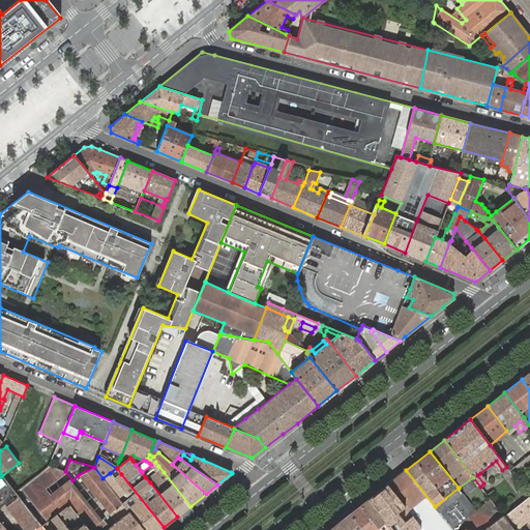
[(498,473),(502,470),(496,461),(492,464),(498,473)]
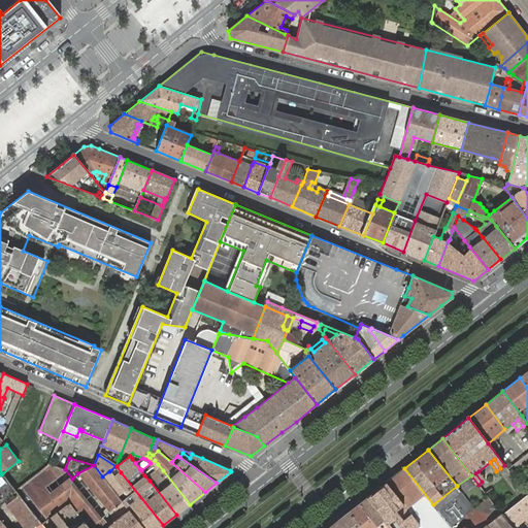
[(151,463),(141,470),(144,475),(158,464),(155,460),(151,463)]
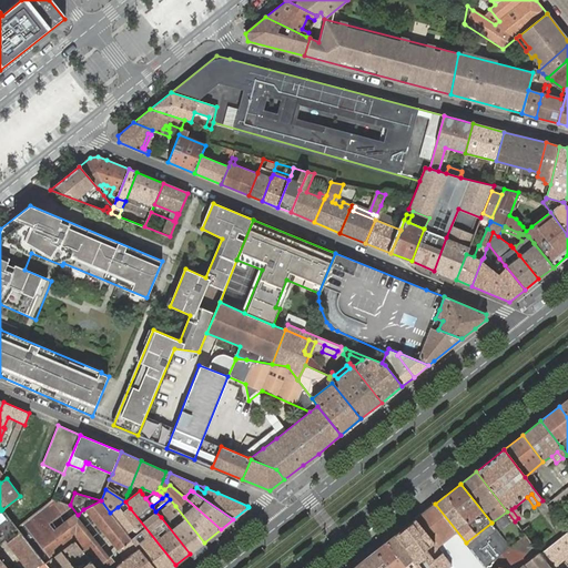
[(52,500),(17,527),(21,533),(46,563),(54,555),(61,550),(74,540),(97,567),(111,556),(111,555),(78,515),(70,505),(53,498),(52,500)]
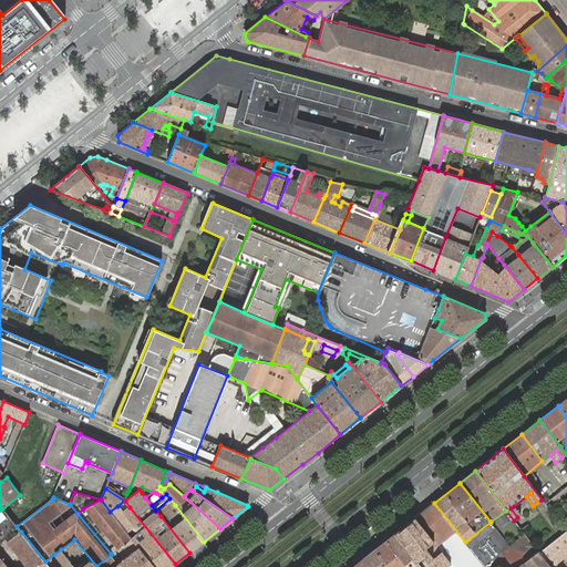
[(83,508),(117,549),(131,538),(131,537),(125,531),(110,512),(101,500),(83,508)]
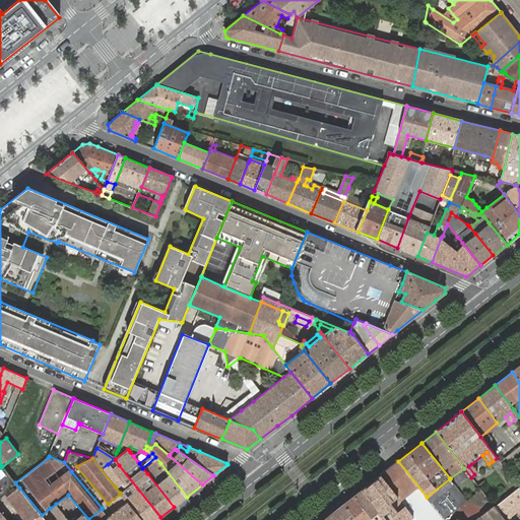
[(444,519),(427,497),(398,461),(380,475),(412,517),(414,519),(412,519),(444,519)]
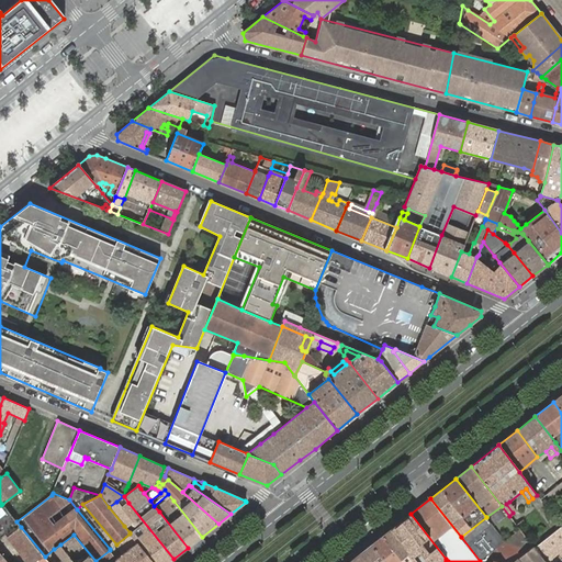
[(159,512),(188,548),(202,537),(173,501),(159,512)]
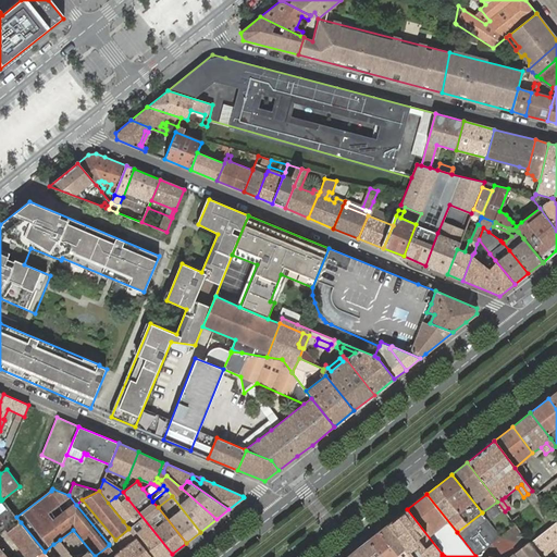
[(128,529),(151,556),(168,556),(172,554),(127,498),(121,504),(115,497),(108,503),(123,521),(131,516),(135,522),(128,528),(128,529)]
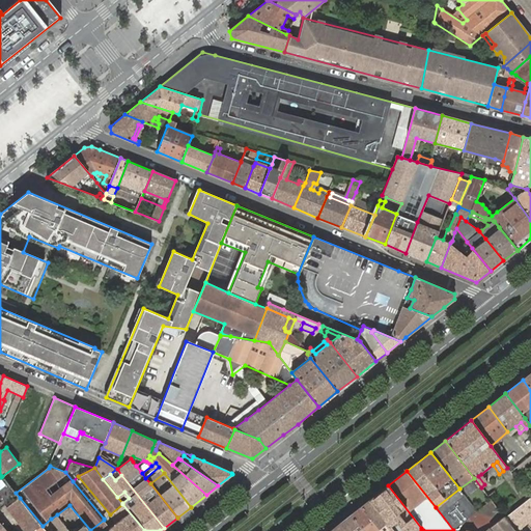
[(478,476),(484,484),(487,482),(481,474),(478,476)]
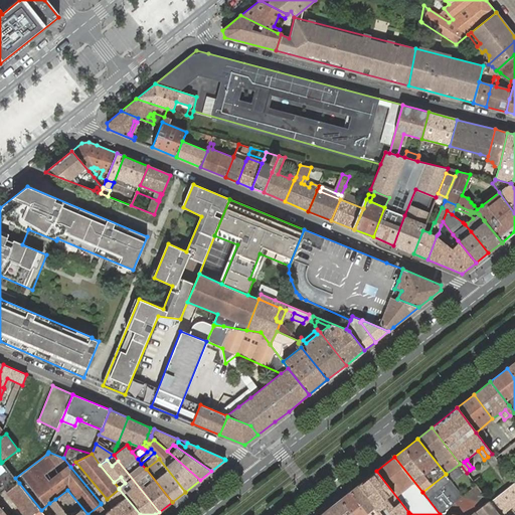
[(2,462),(1,463),(0,464),(0,483),(7,492),(19,483),(15,478),(2,462)]
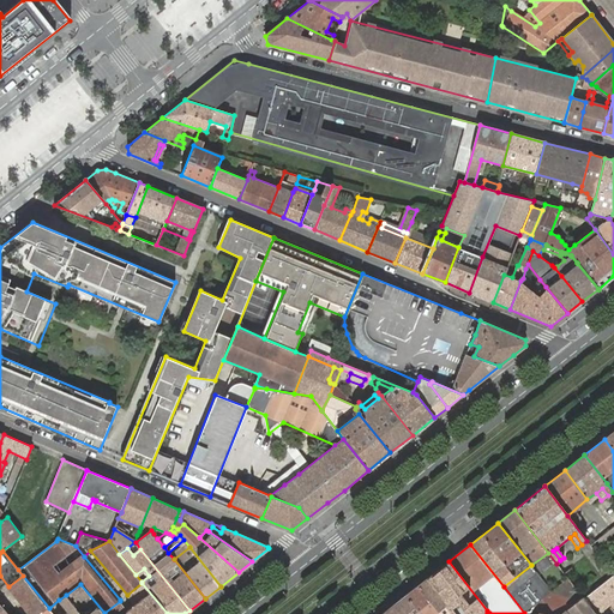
[(84,557),(120,600),(127,595),(90,551),(84,557)]
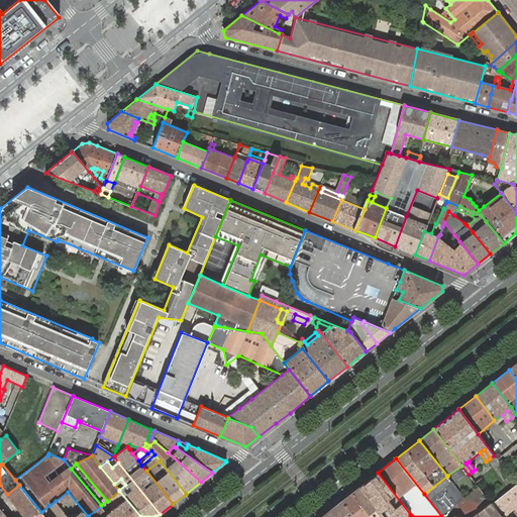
[(378,473),(359,487),(383,516),(406,516),(410,514),(378,473)]
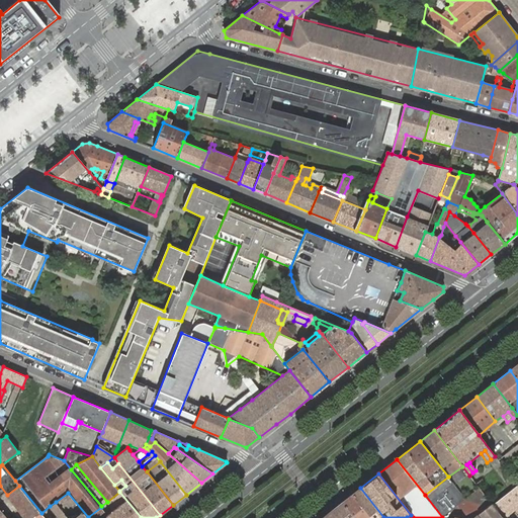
[(450,511),(465,500),(448,477),(425,495),(442,517),(450,511)]
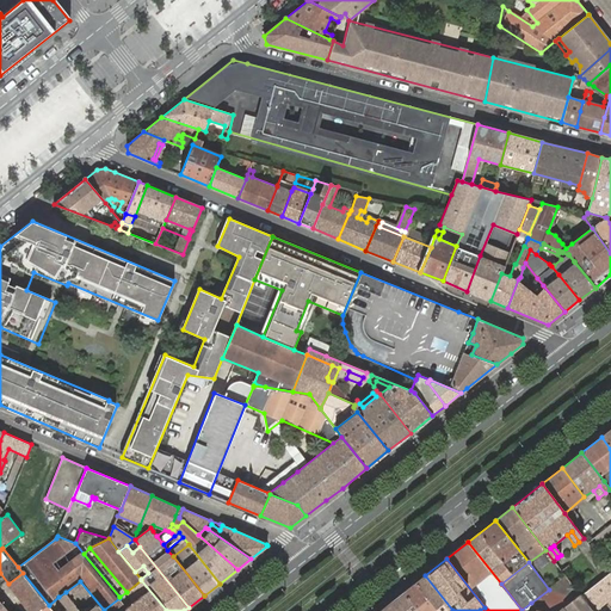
[(610,574),(610,572),(580,596),(592,610),(594,610),(606,602),(610,606),(610,574)]
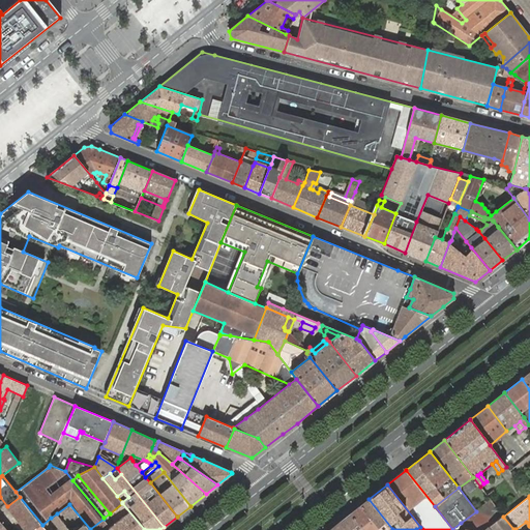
[(34,529),(42,525),(20,497),(7,506),(25,529),(34,529)]
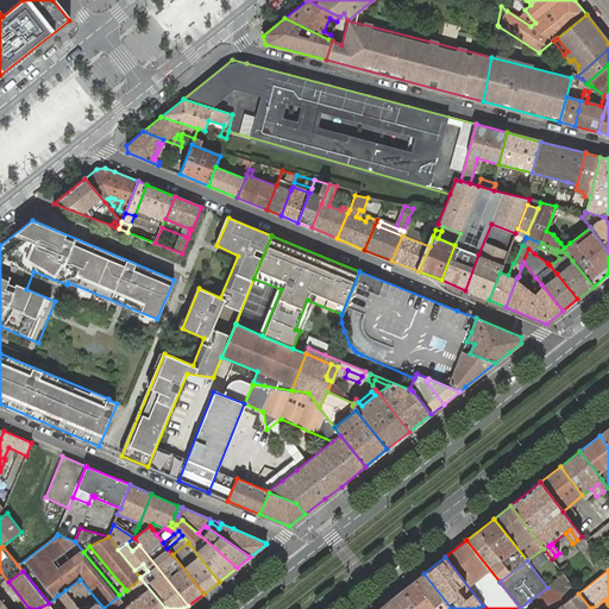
[(451,608),(424,573),(414,581),(435,608),(451,608)]
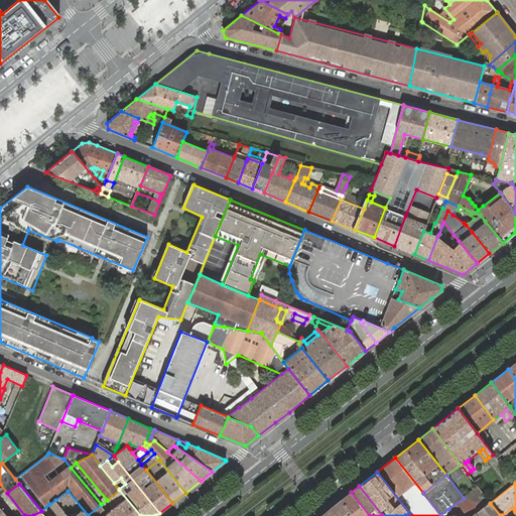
[(454,515),(453,515),(500,515),(490,503),(478,486),(464,498),(448,509),(454,515)]
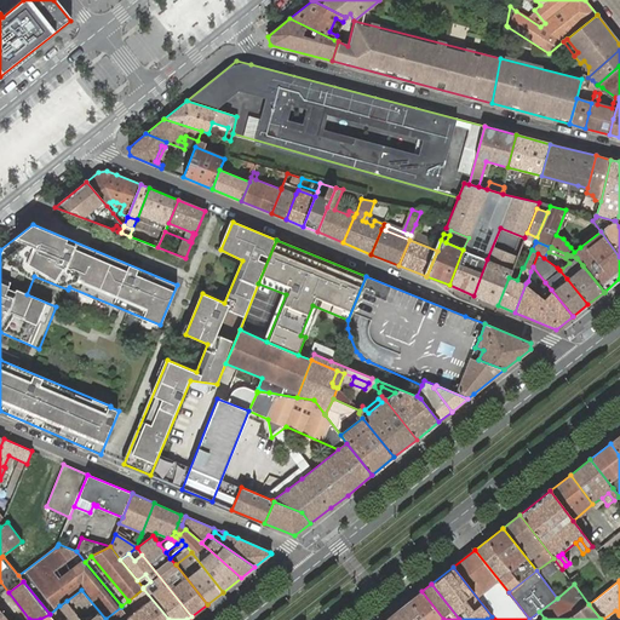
[(128,616),(131,619),(168,619),(143,589),(128,601),(136,610),(128,616)]
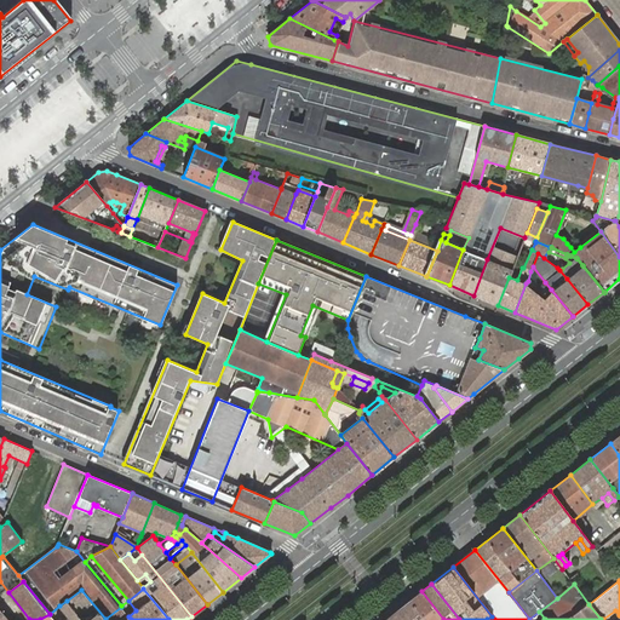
[(86,619),(105,619),(81,590),(67,601),(76,613),(86,604),(95,614),(86,619)]
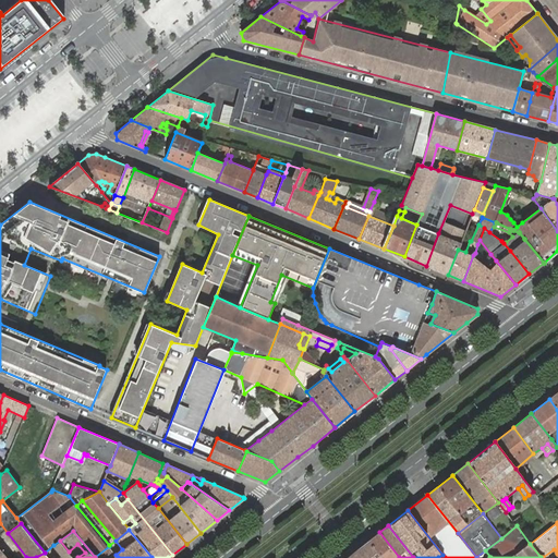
[(399,557),(379,532),(370,541),(381,557),(399,557)]
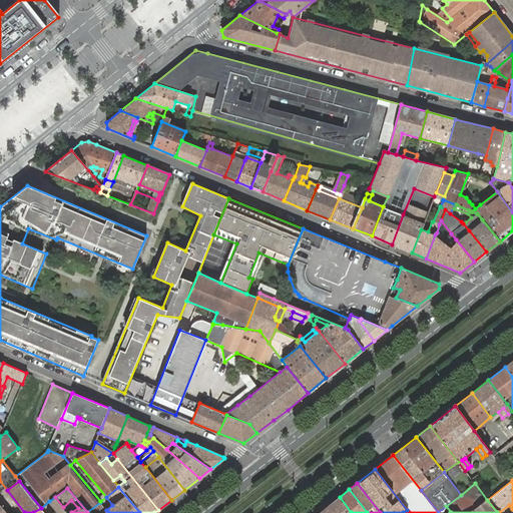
[(45,512),(67,512),(68,512),(65,510),(63,507),(55,497),(49,501),(58,512),(56,512),(52,512),(51,512),(49,512),(48,511),(45,512)]
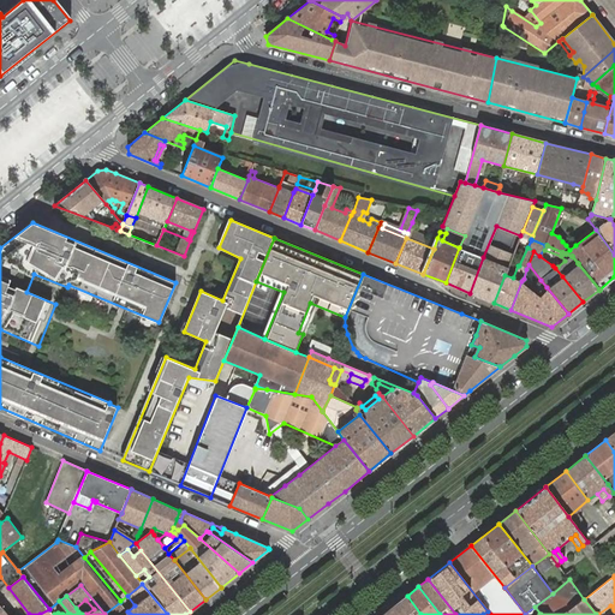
[(421,614),(407,596),(394,605),(401,614),(421,614)]
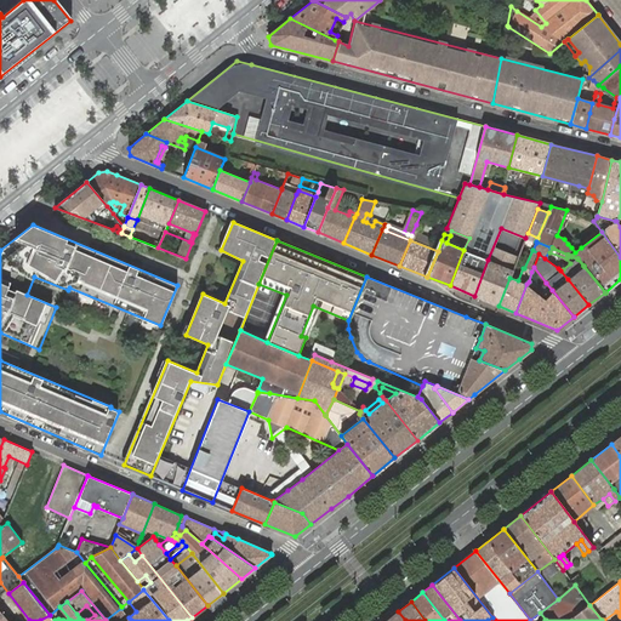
[(106,620),(131,620),(129,617),(121,608),(106,620)]
